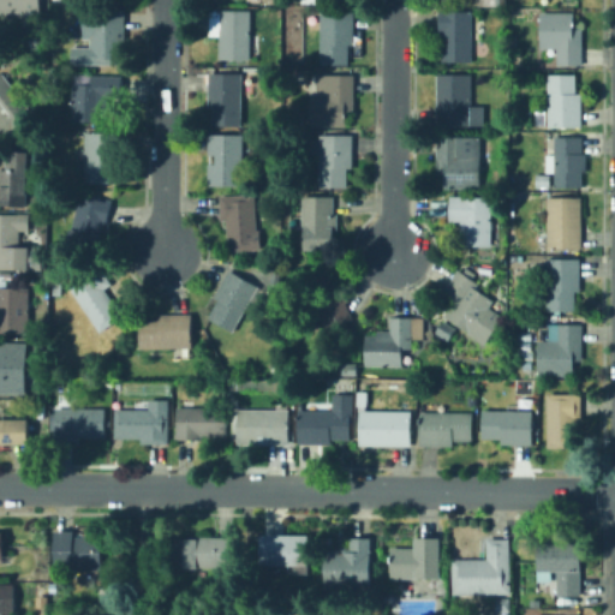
[(43,0),(43,16),(0,16),(0,0),(43,0)]
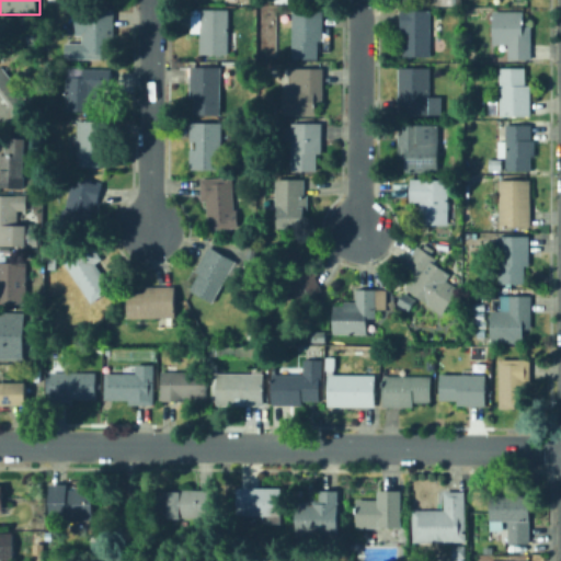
[(432,11),(432,57),(403,57),(403,31),(401,31),(401,8),(411,8),(411,11),(432,11)]
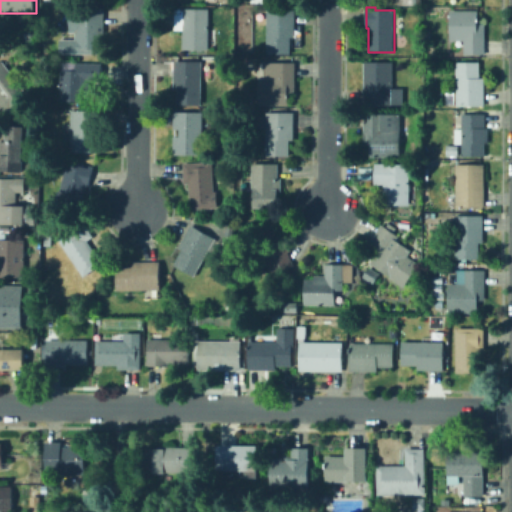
[(105,9),(104,55),(60,54),(61,40),(76,40),(76,32),(68,32),(68,37),(61,37),(62,19),(69,8),(105,9)]
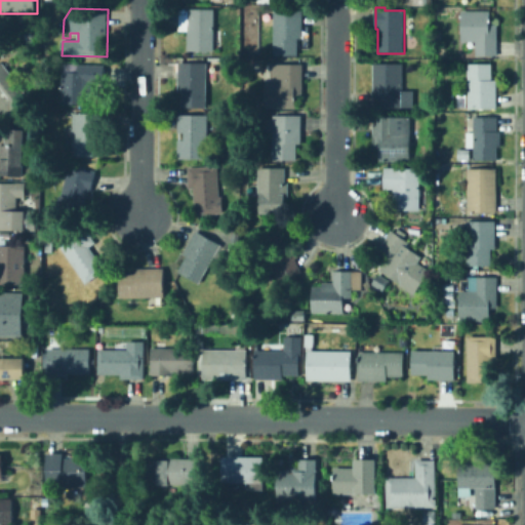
[(215,9),(214,51),(188,51),(188,32),(179,32),(179,9),(215,9)]
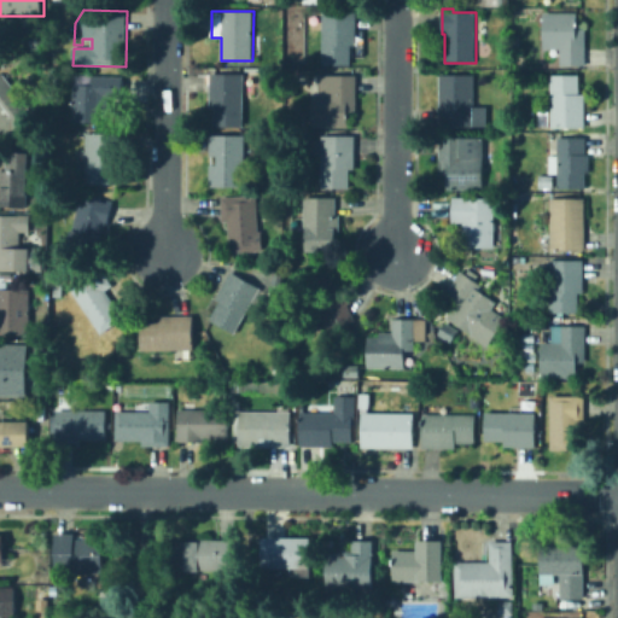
[(356,13),(356,46),(351,46),(350,66),(322,65),(322,12),(356,13)]
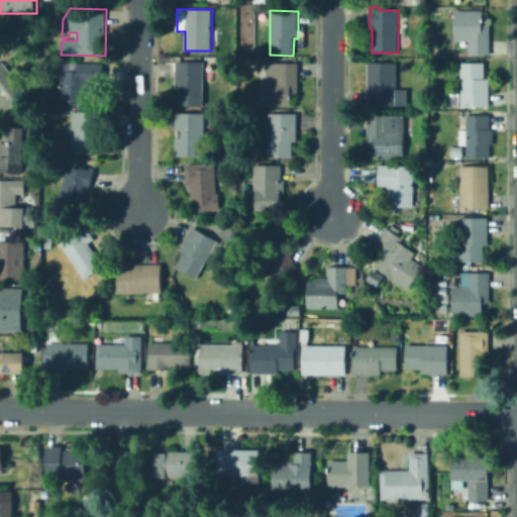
[(490,24),(490,56),(469,56),(469,41),(454,41),(454,11),(483,11),(483,24),(490,24)]
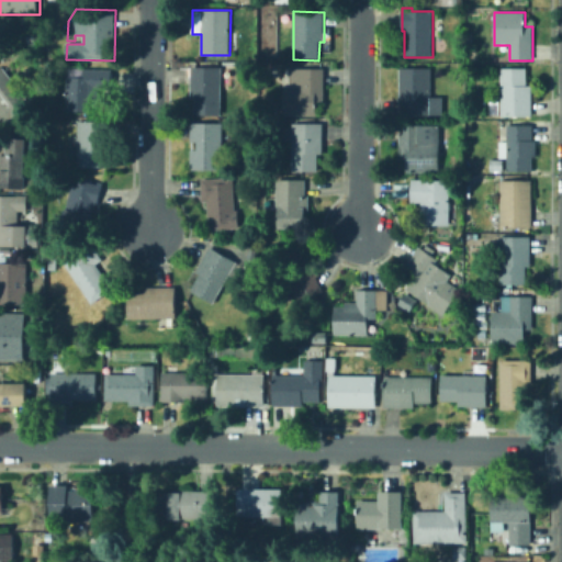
[(37,42),(31,45),(27,38),(35,35),(37,42)]
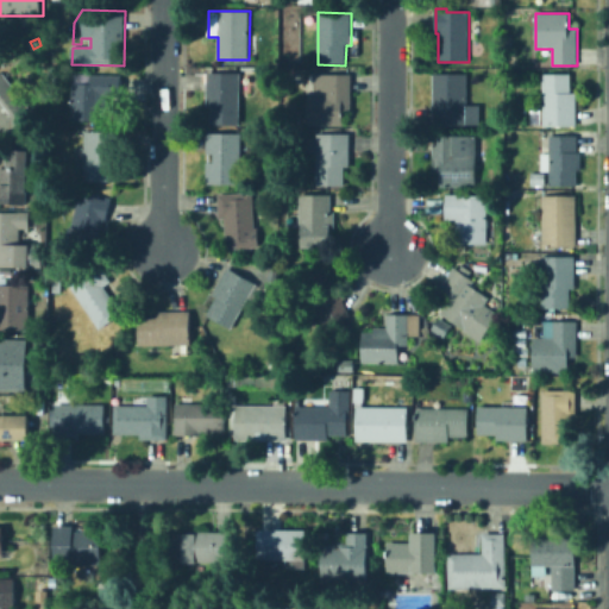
[(240,73),(239,125),(211,125),(212,106),(206,106),(207,73),(240,73)]
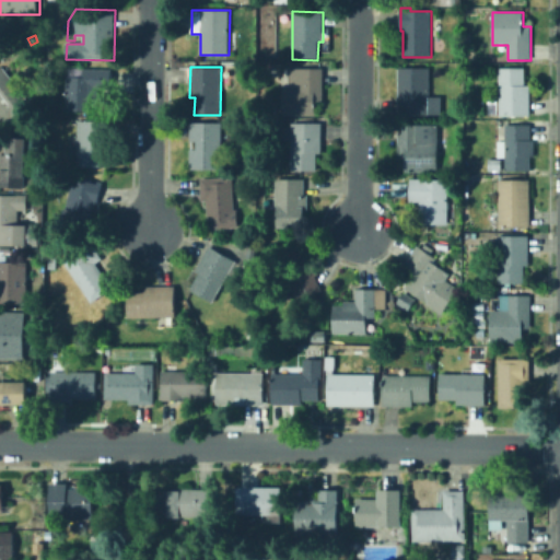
[(0,70),(4,68),(23,94),(32,88),(41,100),(0,130),(0,70)]
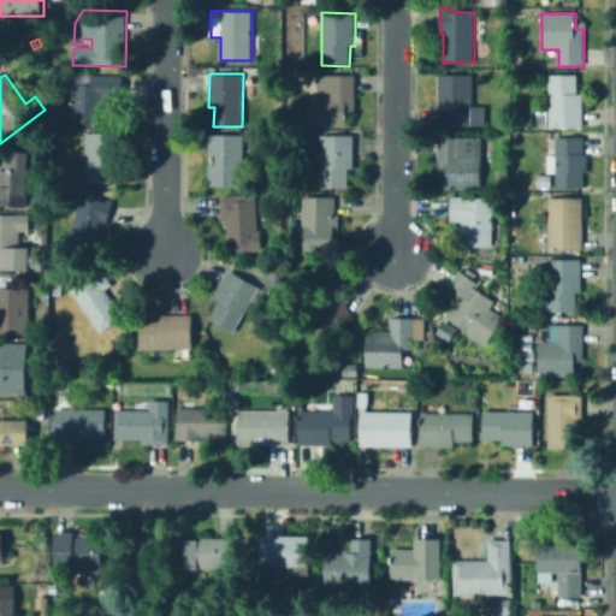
[(485,107),(485,126),(438,126),(438,75),(473,76),(473,107),(485,107)]
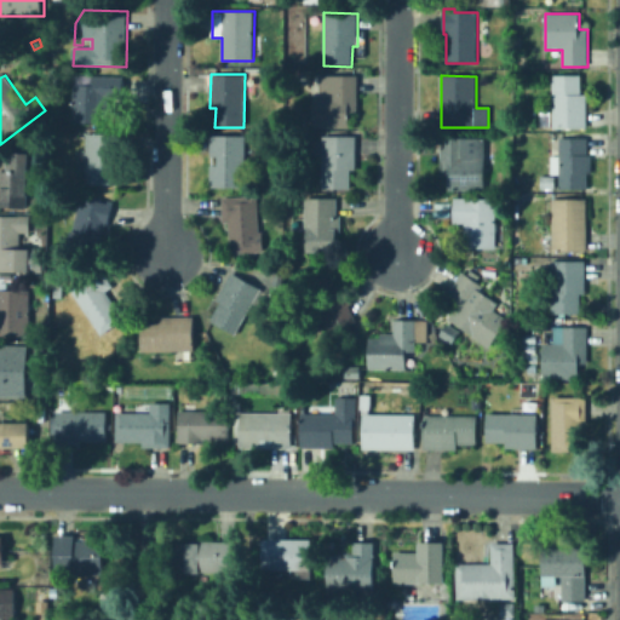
[(586,96),(586,130),(552,130),(552,127),(540,127),(540,110),(552,110),(552,75),(581,75),(583,95),(586,96)]
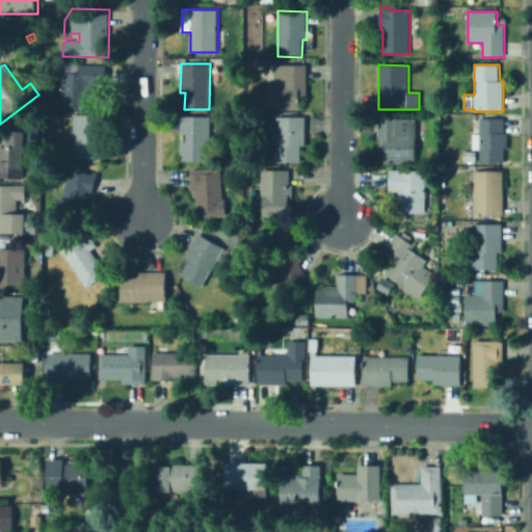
[(107,67),(106,84),(95,84),(94,96),(89,96),(89,106),(63,105),(64,74),(80,74),(80,65),(107,67)]
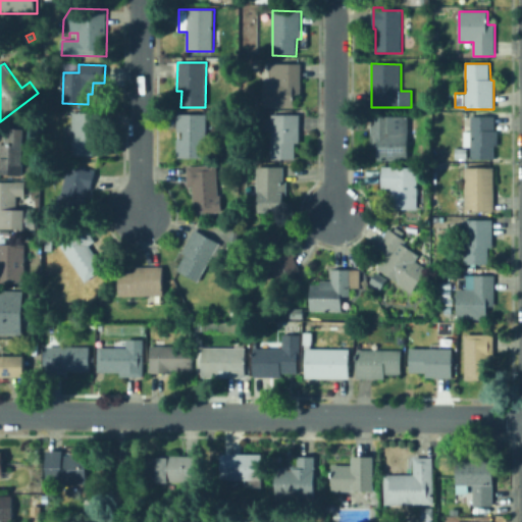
[(301,64),(301,95),(296,95),(296,109),(264,109),(264,80),(269,80),(269,64),(301,64)]
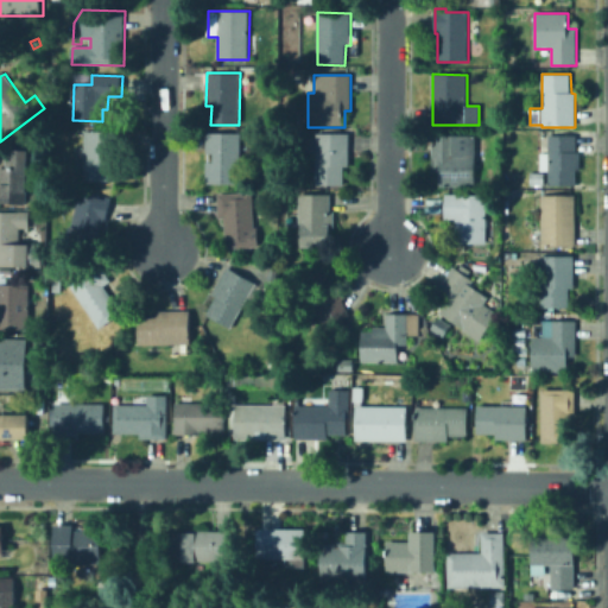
[(118,132),(118,164),(112,164),(112,181),(84,181),(84,132),(118,132)]
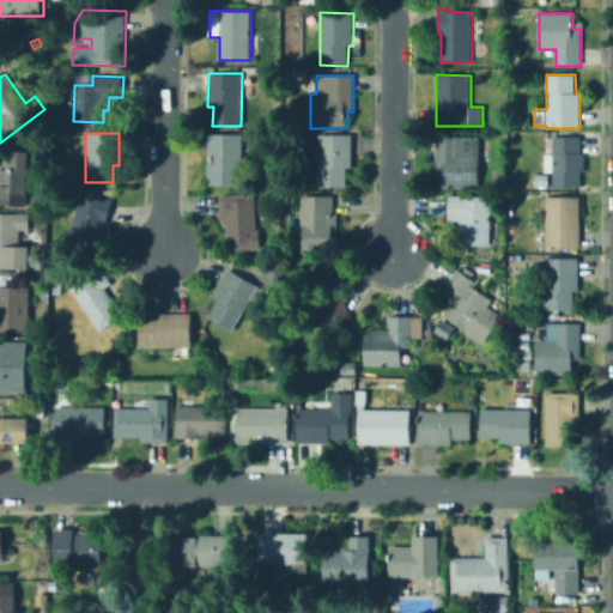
[(242,134),(242,187),(207,186),(208,134),(242,134)]
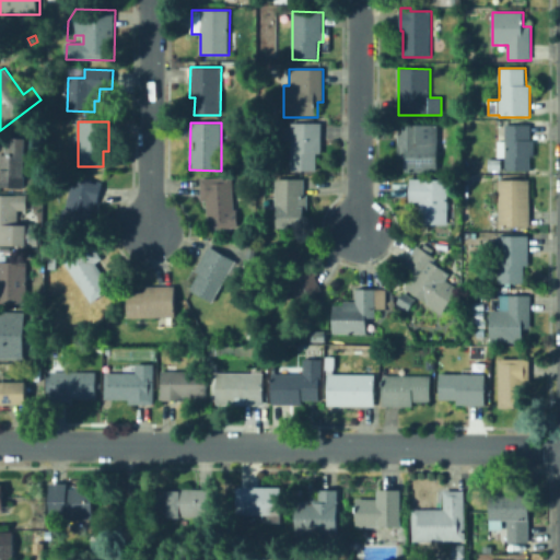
[(323,124),(322,153),(316,153),(316,172),(291,171),(291,139),(277,139),(277,127),(291,128),(291,124),(323,124)]
